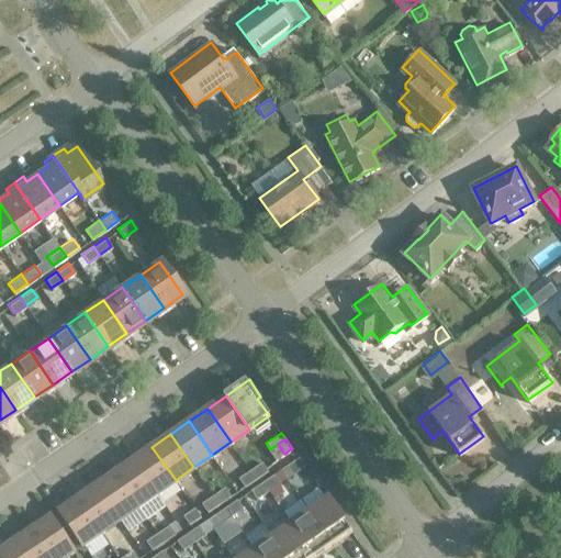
[(284,454),(278,444),(270,449),(277,458),(284,454)]
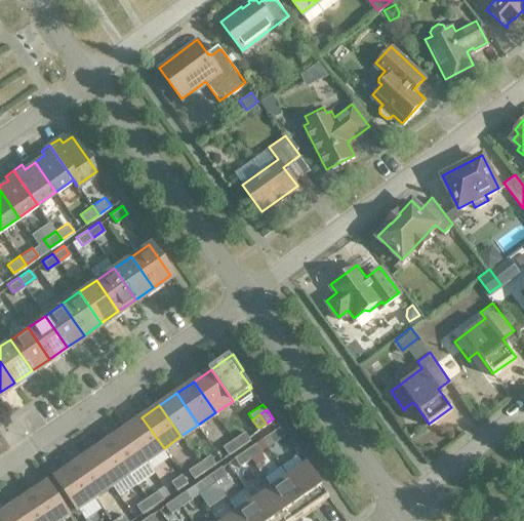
[(164,448),(142,417),(125,429),(147,461),(164,448)]
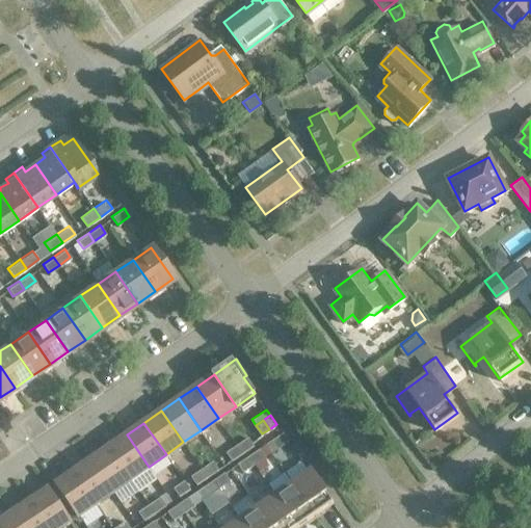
[(288,440),(283,431),(271,440),(276,448),(288,440)]
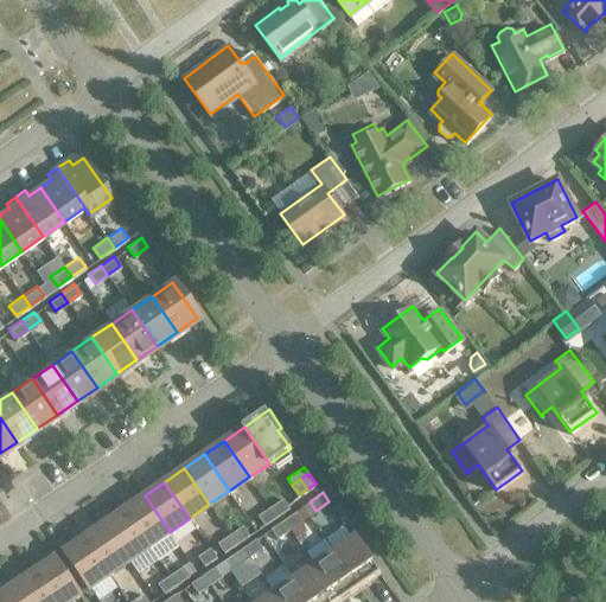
[(170,532),(145,495),(125,510),(150,545),(170,532)]
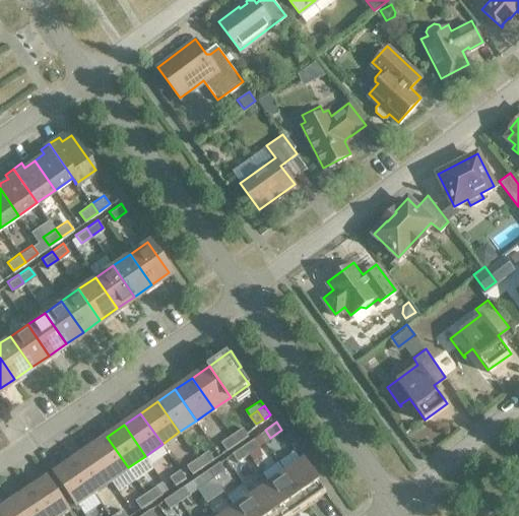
[(242,427),(232,434),(237,442),(248,434),(242,427)]
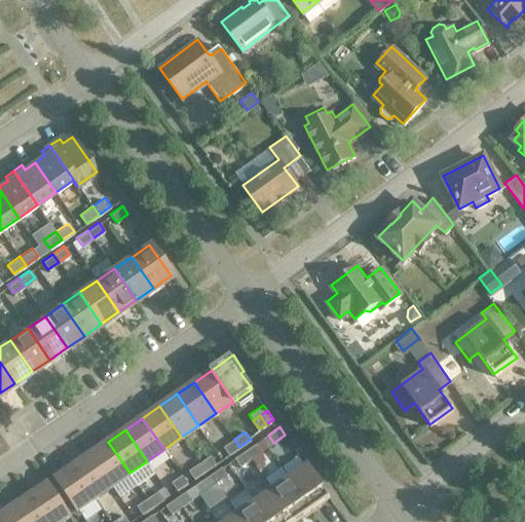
[(239,447),(234,439),(223,446),(228,454),(239,447)]
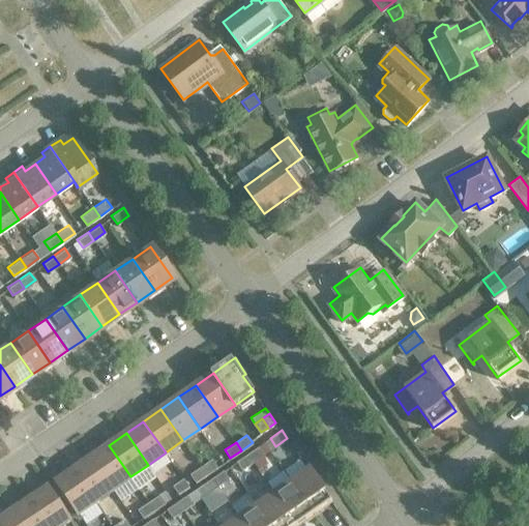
[(130,476),(109,445),(91,457),(113,489),(130,476)]
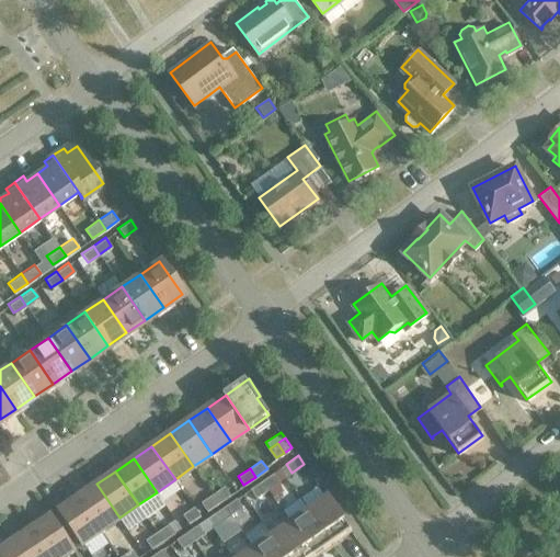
[(280,481),(273,473),(262,480),(267,489),(280,481)]
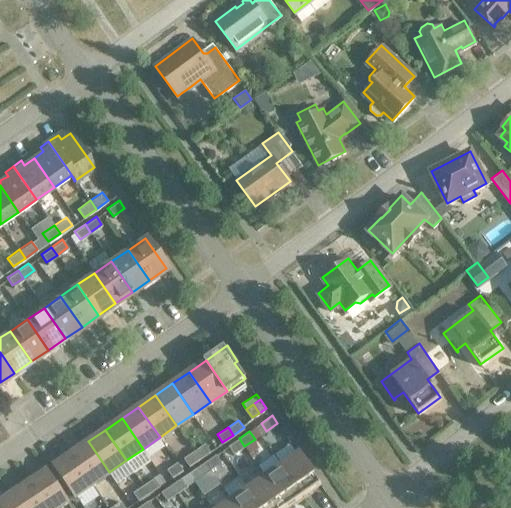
[(244,446),(239,438),(228,445),(233,453),(244,446)]
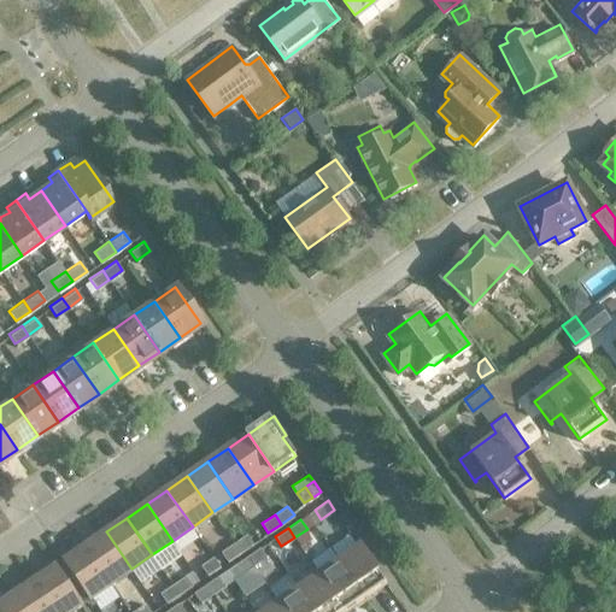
[(132,569),(106,531),(86,546),(111,583),(132,569)]
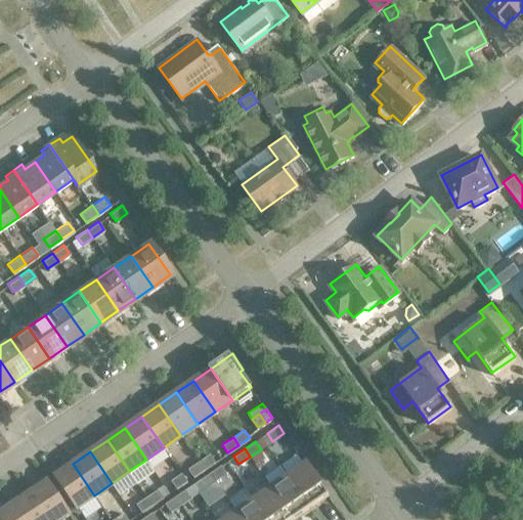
[(210,453),(199,461),(204,469),(215,461),(210,453)]
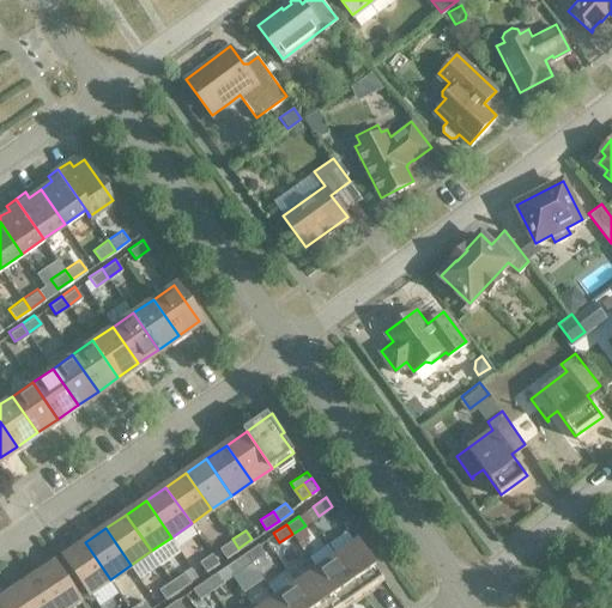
[(238,548),(232,539),(219,547),(225,557),(238,548)]
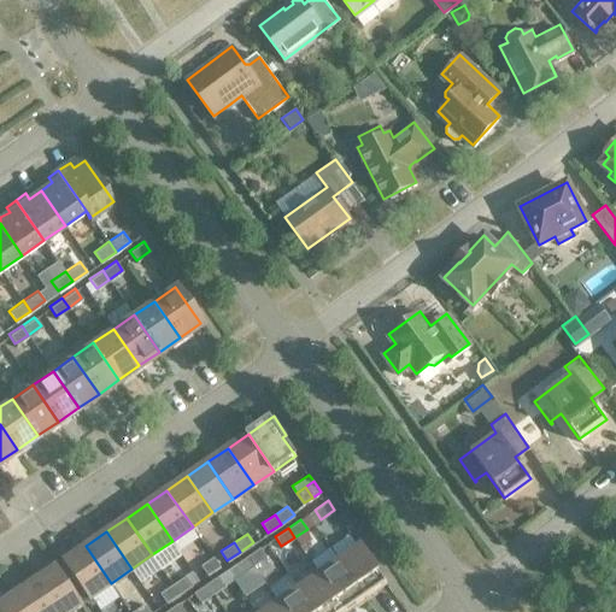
[(361,545),(339,559),(365,596),(386,582),(361,545)]
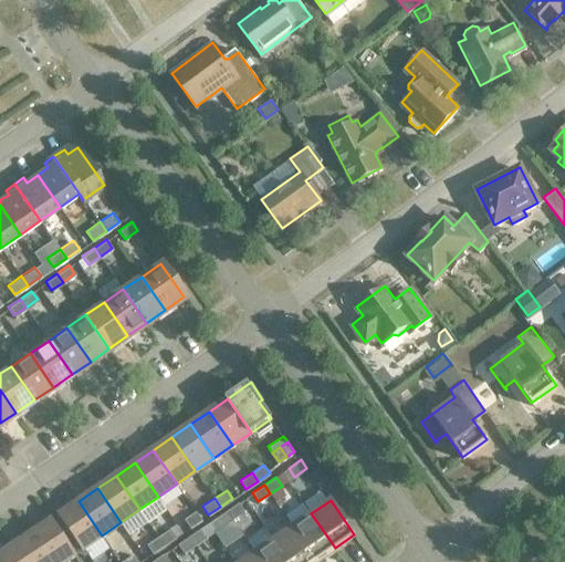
[(102,536),(79,501),(60,514),(83,549),(102,536)]
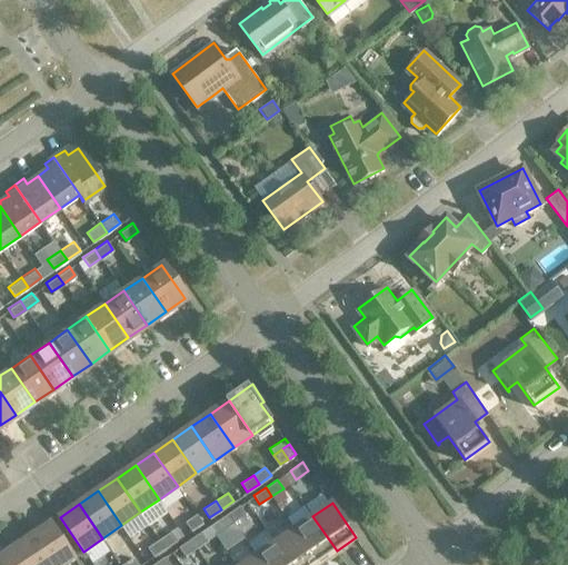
[(246,514),(240,505),(228,513),(233,522),(246,514)]
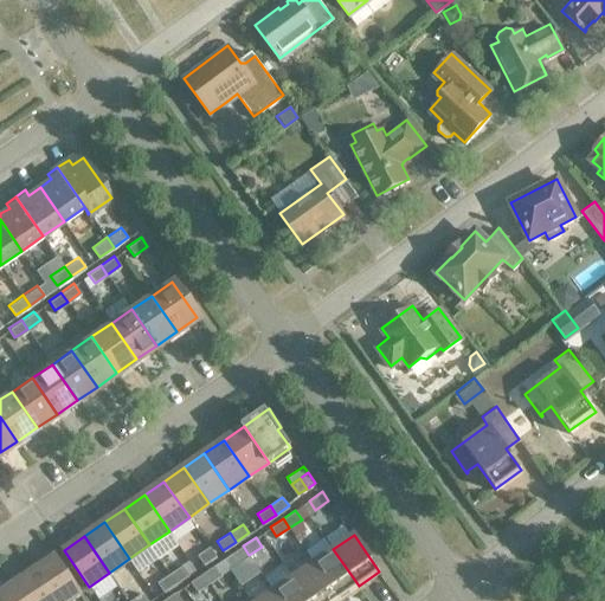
[(197,555),(204,563),(216,555),(210,545),(197,555)]
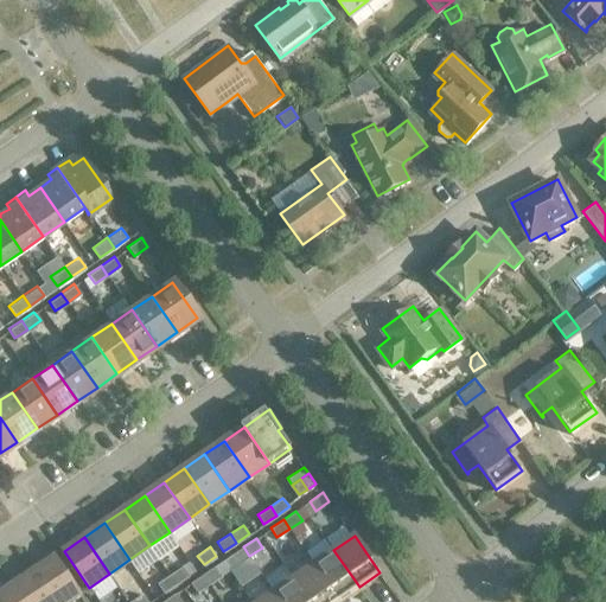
[(249,556),(243,546),(230,555),(237,564),(249,556)]
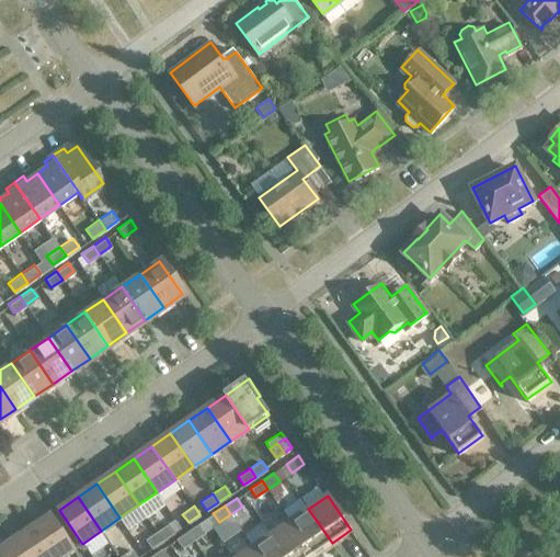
[(332,543),(308,509),(290,522),(313,555),(332,543)]
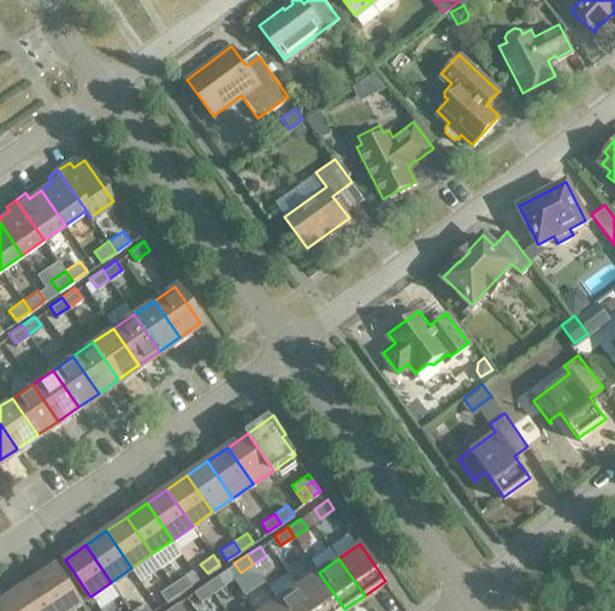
[(55,565),(35,580),(55,610),(67,610),(81,603),(55,565)]
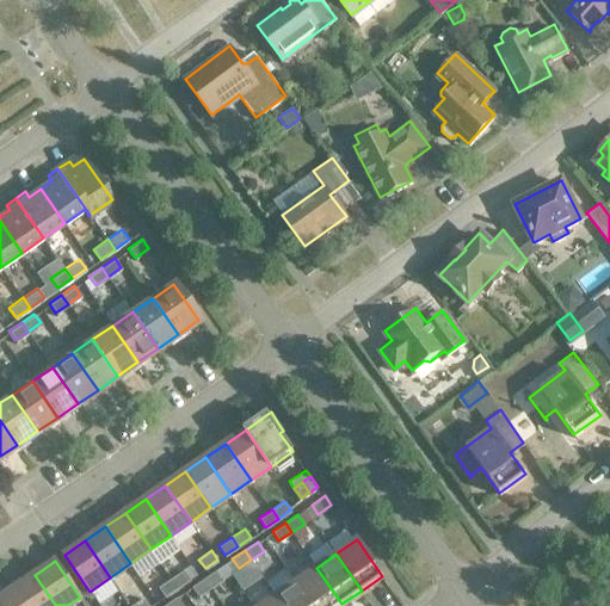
[(338,605),(342,604),(316,568),(296,581),(313,605),(338,605)]
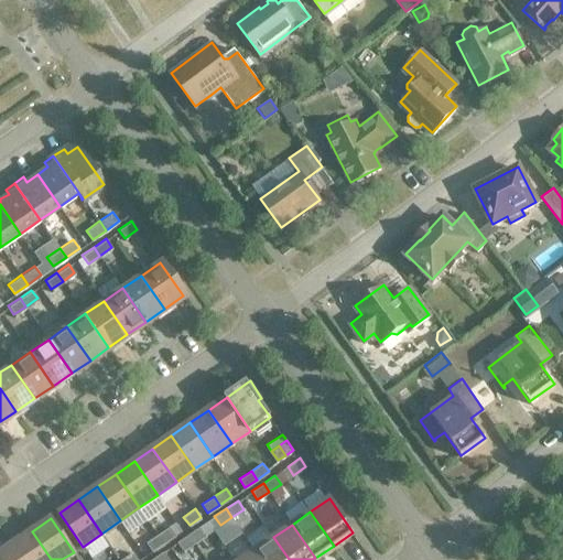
[(170,526),(158,534),(164,542),(175,535),(170,526)]
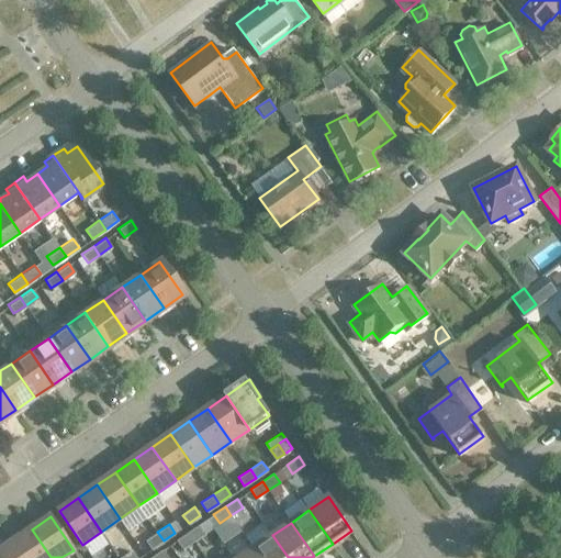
[(204,533),(199,524),(188,532),(194,540),(204,533)]
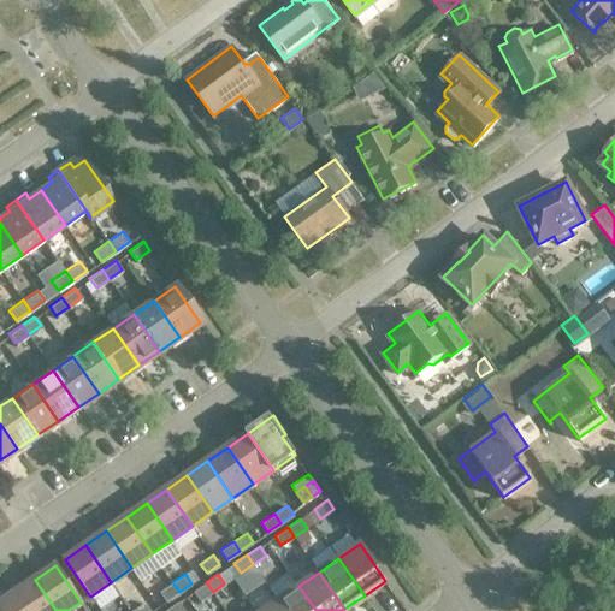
[(55,610),(35,580),(15,593),(25,610),(55,610)]
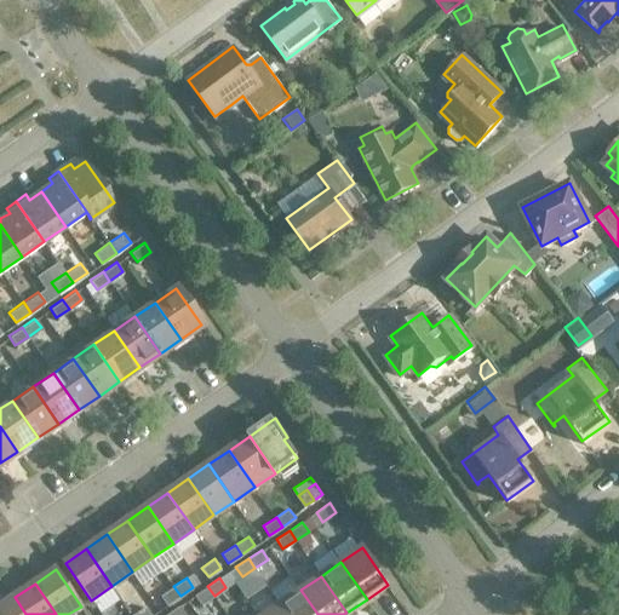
[(181,596),(173,586),(160,596),(167,604),(181,596)]
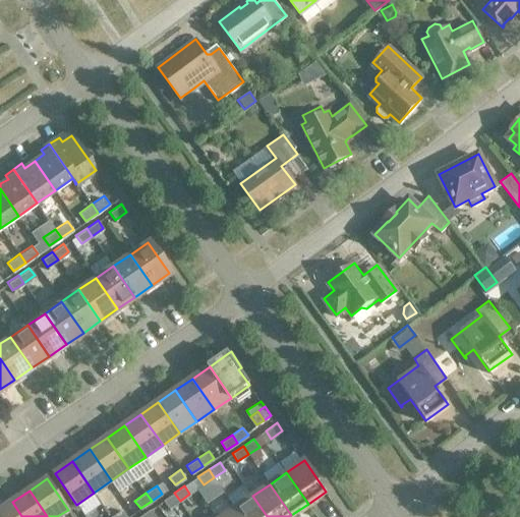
[(180,501),(174,493),(163,500),(169,508),(180,501)]
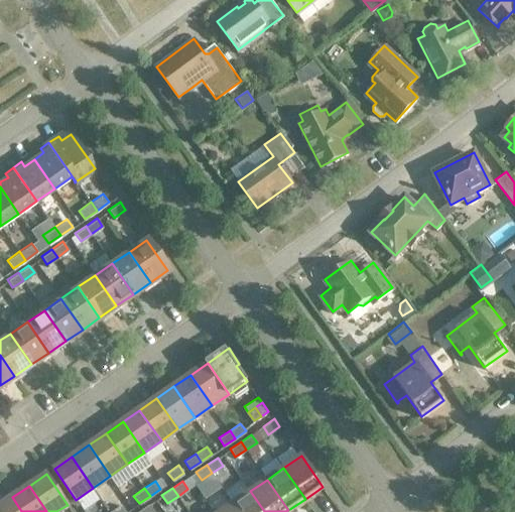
[(264,511),(250,491),(233,503),(239,511),(264,511)]
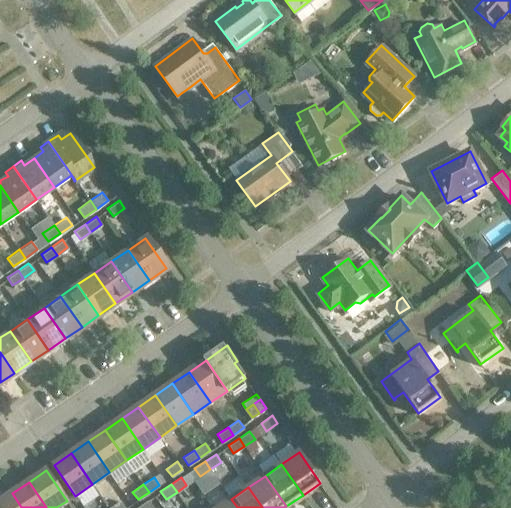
[(21,507),(12,493),(0,500),(0,507),(21,507)]
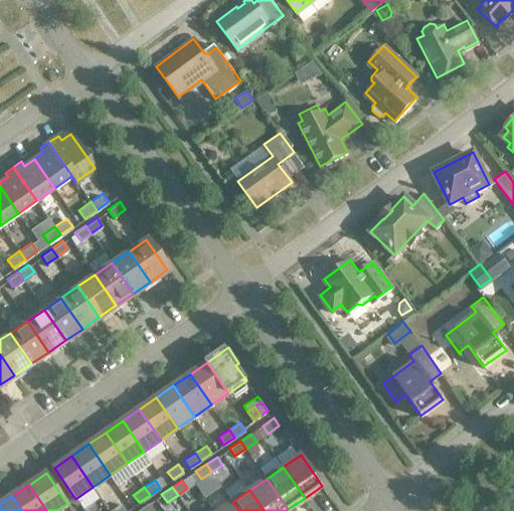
[(238,510),(232,502),(218,510),(238,510)]
